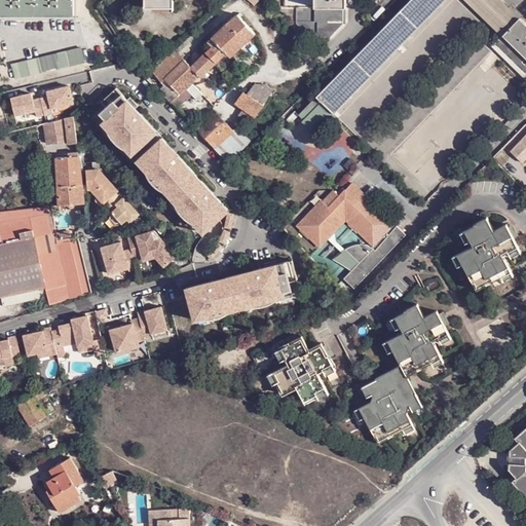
[(0,0),(0,14),(74,15),(74,0),(0,0)]
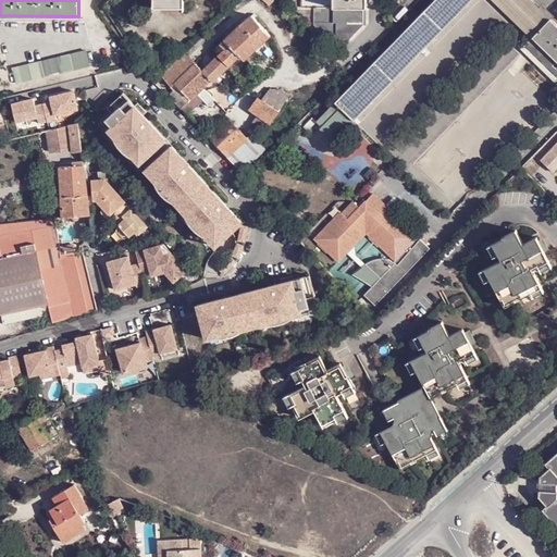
[(367,8),(366,0),(153,0),(153,7),(183,7),(183,10),(184,10),(183,0),(300,0),(300,7),(314,7),(314,24),(327,38),(349,38),(363,24),(363,8),(367,8)]
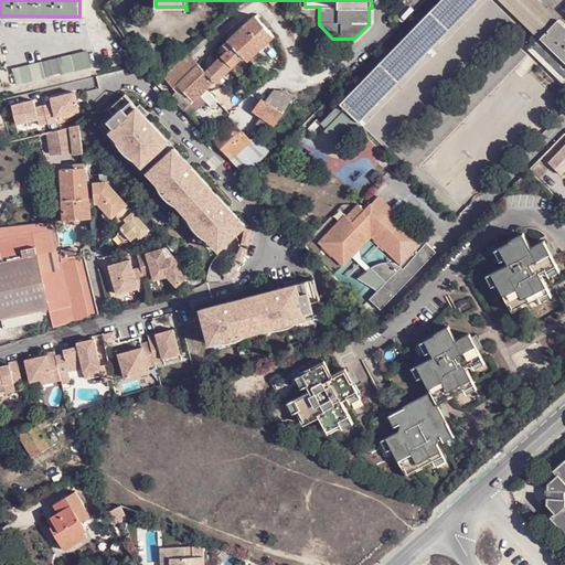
[(348,112),(359,123),(479,0),(440,0),(340,104),(321,124),(326,127),(329,130),(348,112)]
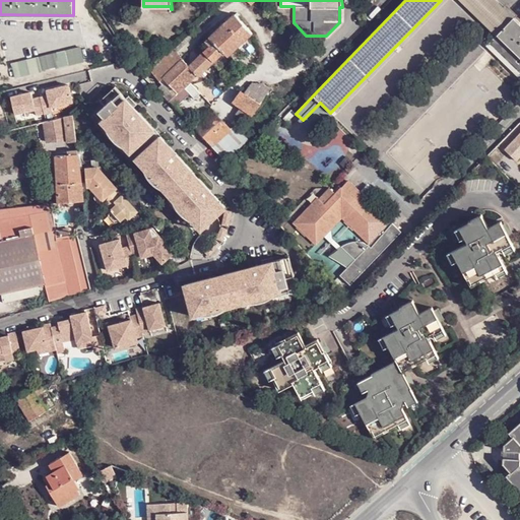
[(463,0),(500,34),(517,16),(499,0),(463,0)]
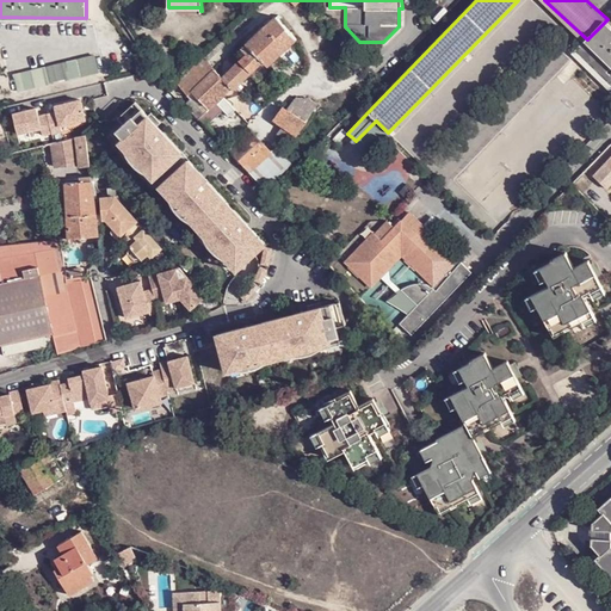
[(187,104),(201,118),(216,103),(232,88),(233,90),(264,61),(267,66),(297,39),(277,17),(242,48),(247,54),(222,78),(215,69),(190,93),(195,98),(187,104)]
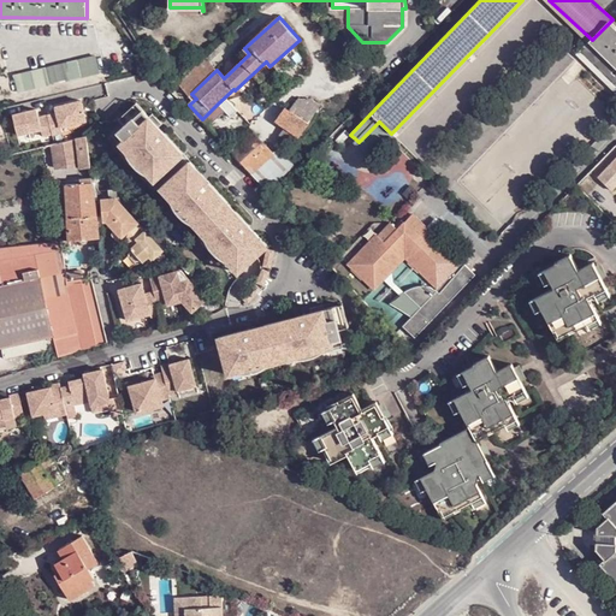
[(615,22),(612,19),(592,40),(615,61),(615,22)]
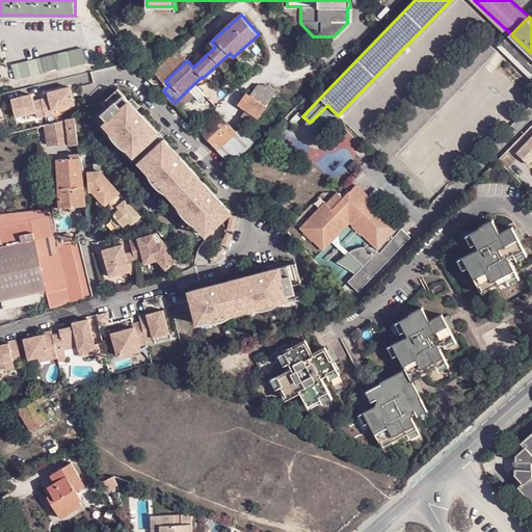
[(531,53),(511,34),(506,43),(531,68),(531,53)]
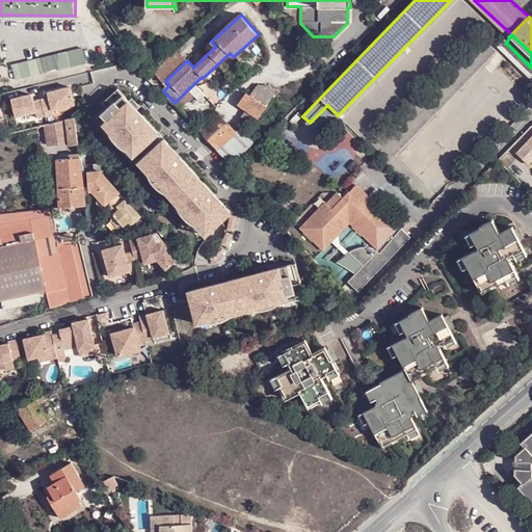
[(86,61),(83,48),(14,65),(18,79),(86,61)]
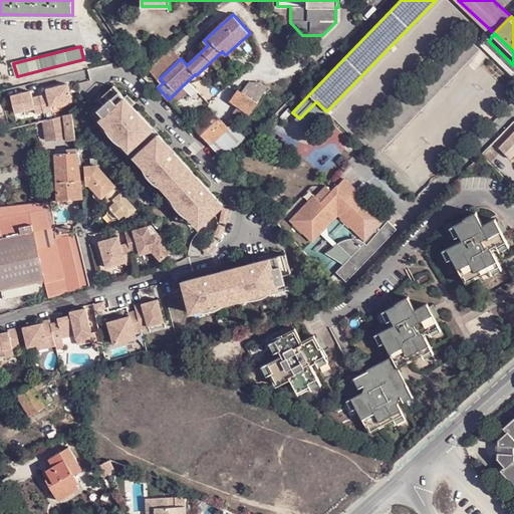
[(160,78),(181,58),(171,48),(151,67),(160,78)]
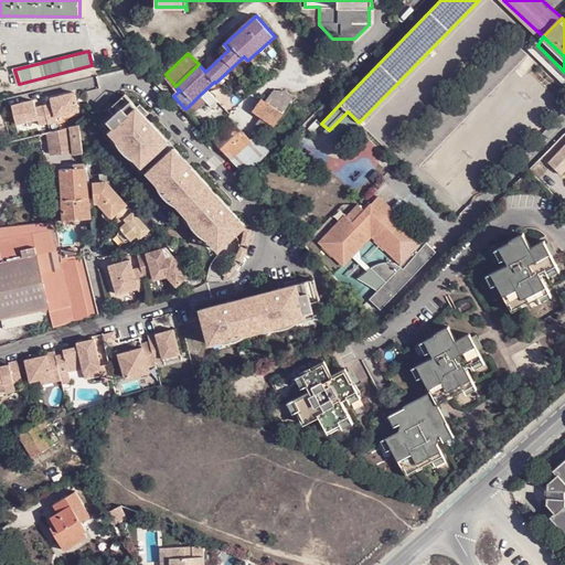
[(277,85),(267,102),(284,113),(295,94),(283,86),(281,87),(280,86),(279,86),(277,85)]
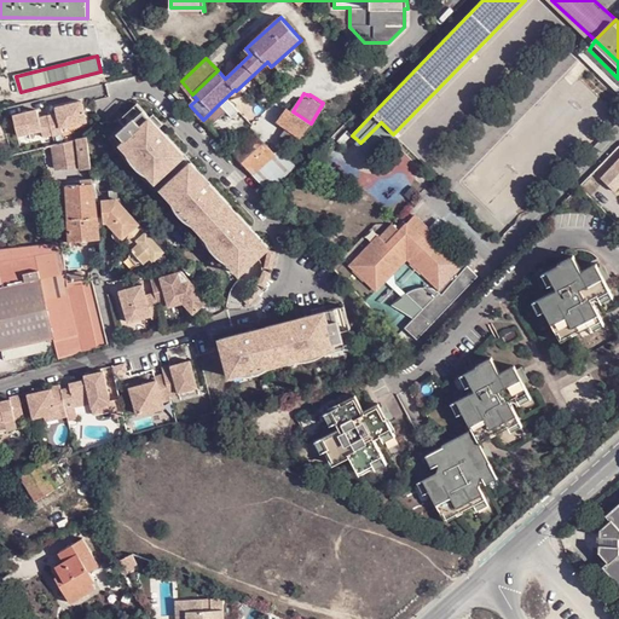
[(242,96),(225,111),(236,123),(253,125),(261,116),(242,96)]
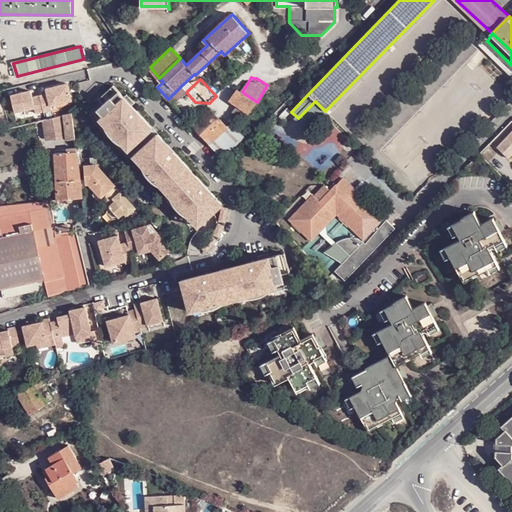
[(51,94),(43,95),(46,111),(46,112),(54,110),(53,105),(75,101),(71,84),(50,88),(51,94)]
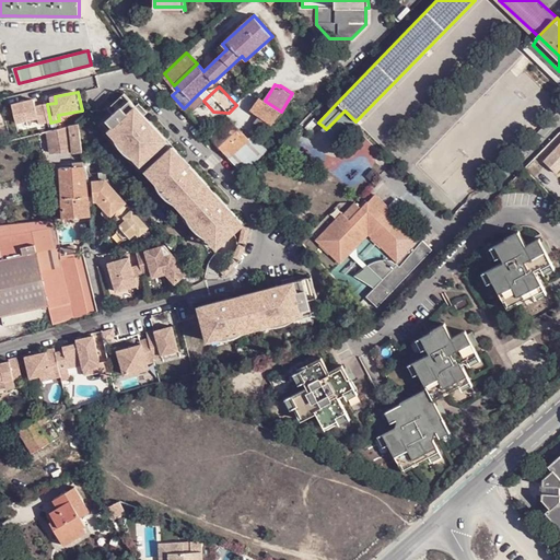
[(115,115),(105,124),(118,139),(123,136),(131,144),(139,153),(135,156),(142,165),(168,141),(146,116),(148,113),(140,104),(137,106),(125,93),(109,108),(115,115)]
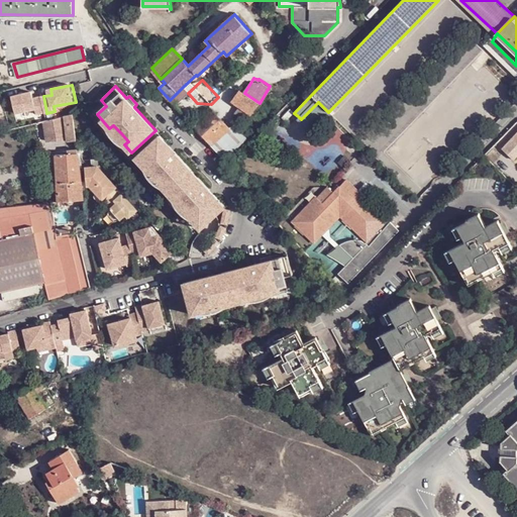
[(170,100),(175,106),(188,93),(183,87),(170,100)]
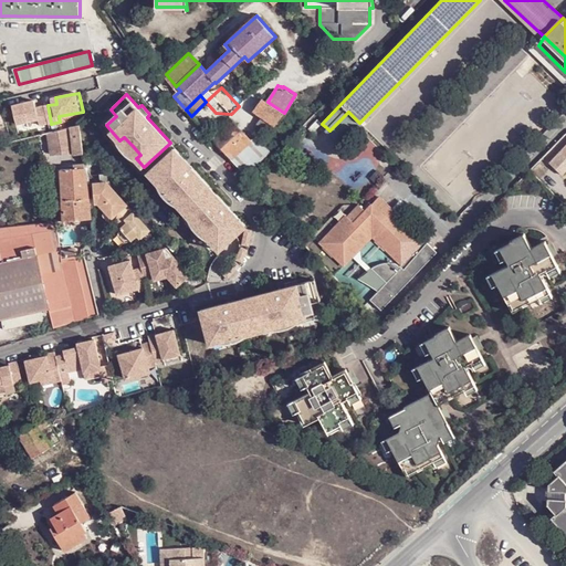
[(253,109),(261,116),(272,124),(274,125),(285,113),(284,113),(268,102),(263,98),(253,109)]
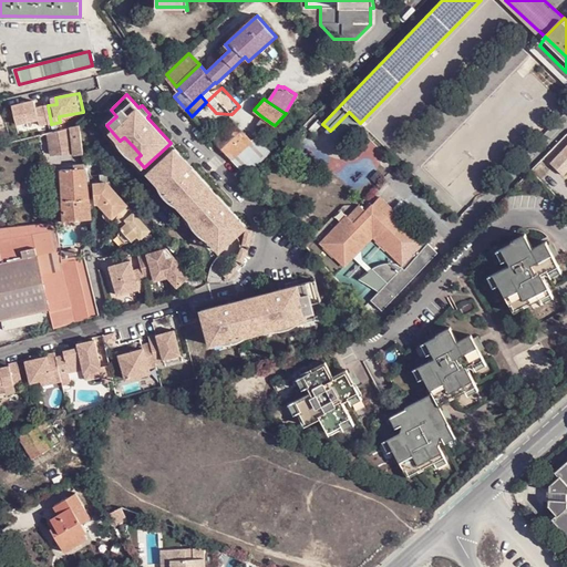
[(38,100),(14,105),(19,124),(41,120),(42,125),(51,123),(48,105),(40,107),(38,100)]
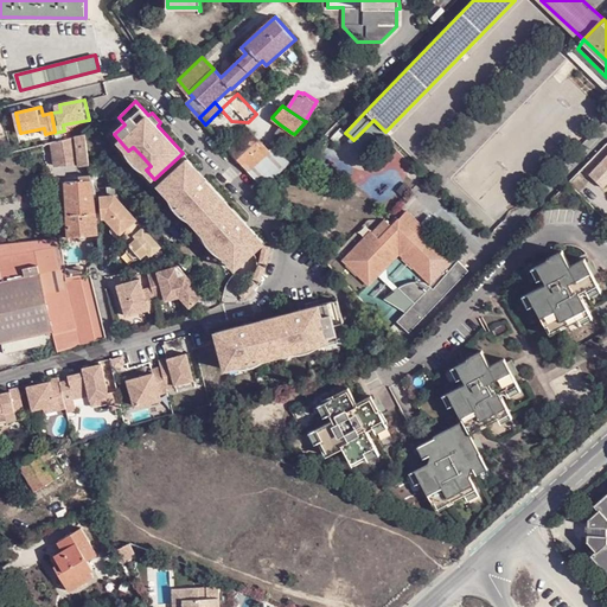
[(388,133),(385,132),(374,120),(353,140),(350,136),(347,139),(351,142),(364,155),(388,133)]
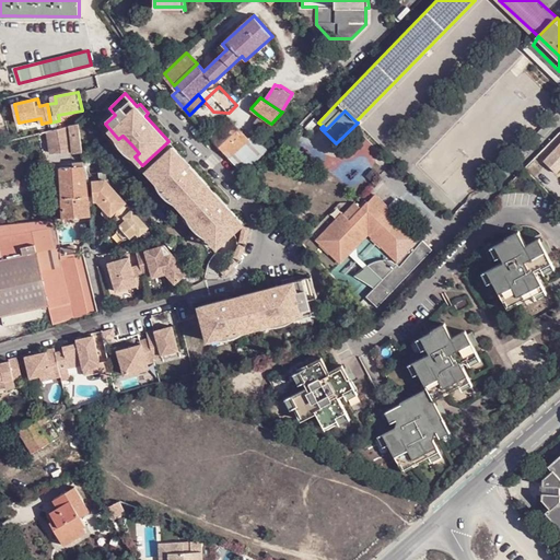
[(269,123),(258,115),(251,124),(260,131),(269,123)]
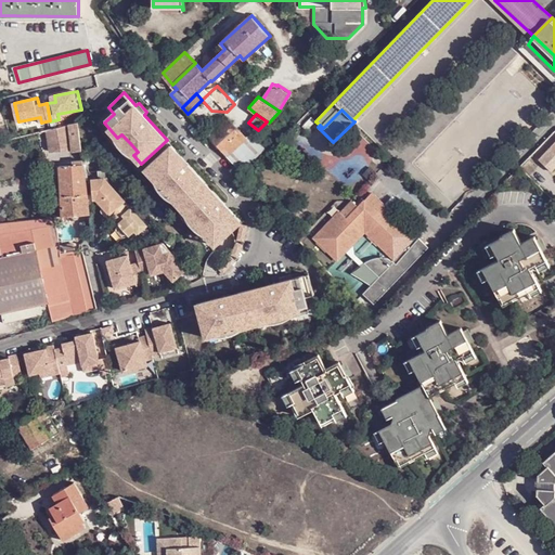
[(227,156),(246,138),(227,117),(207,134),(227,156)]
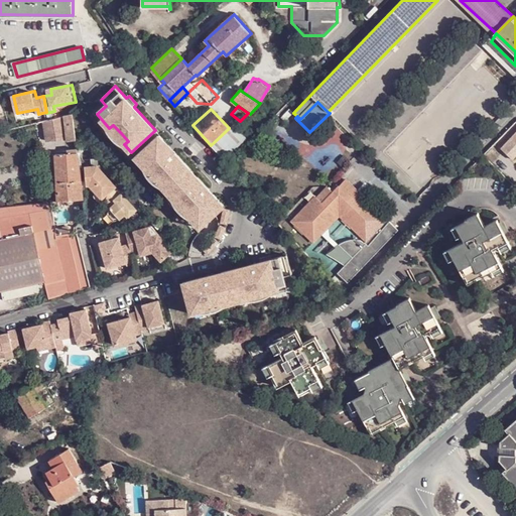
[(73,114),(45,120),(47,140),(68,137),(69,141),(72,140),(76,140),(73,114)]
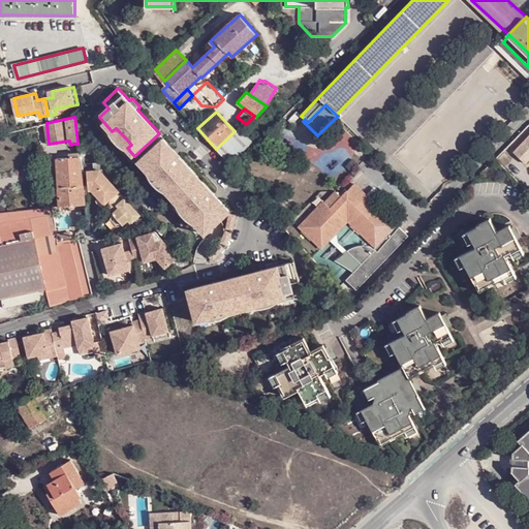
[(216,149),(223,157),(248,135),(240,127),(235,131),(216,149)]
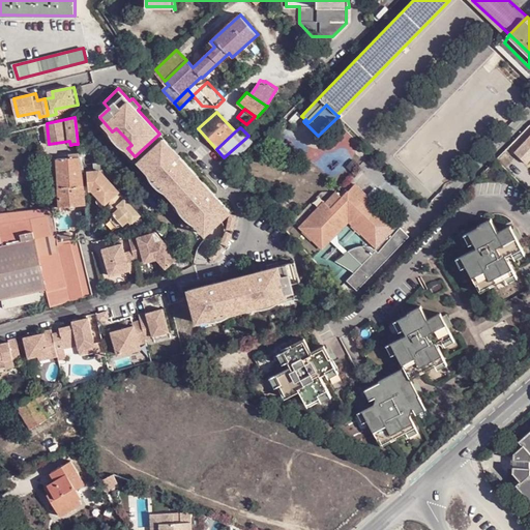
[(124,137),(116,128),(112,131),(112,133),(112,135),(113,136),(114,138),(116,139),(117,141),(119,143),(120,145),(122,146),(125,148),(126,149),(127,148),(131,145),(124,137)]
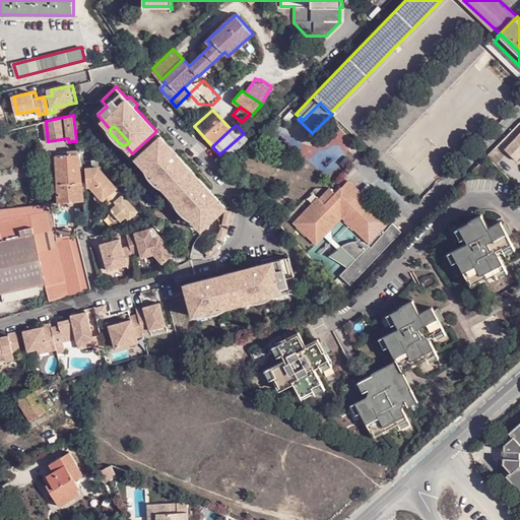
[(519,135),(505,152),(516,163),(519,157),(519,135)]
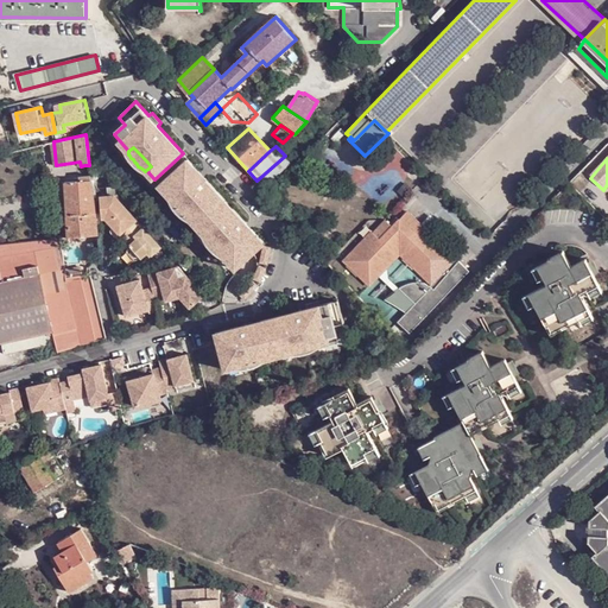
[(189,159),(164,183),(171,189),(166,192),(173,200),(178,196),(187,206),(195,214),(190,219),(198,228),(227,201),(207,178),(201,183),(195,177),(198,175),(194,169),(196,166),(189,159)]
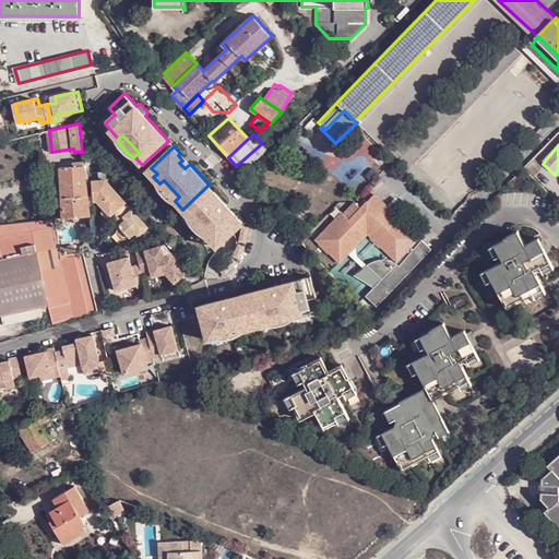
[(180,153),(178,155),(182,161),(179,163),(185,168),(190,164),(180,153)]
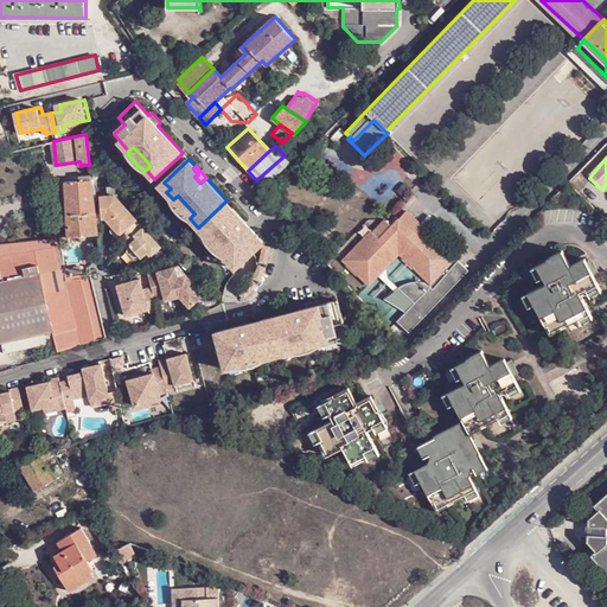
[(98,173),(91,180),(93,196),(101,196),(115,195),(122,189),(103,167),(98,173)]
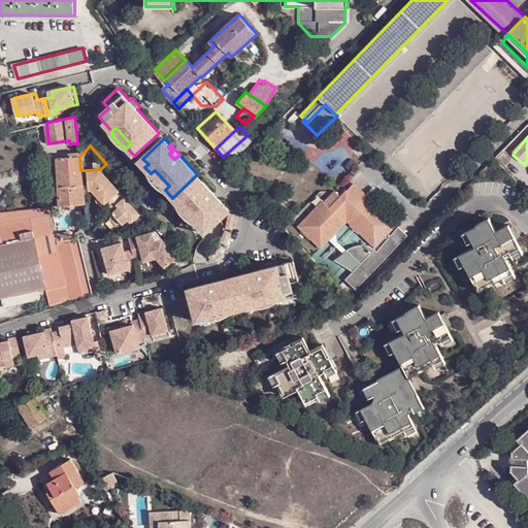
[(85,204),(84,184),(83,182),(80,170),(79,157),(79,156),(57,158),(60,206),(85,204)]
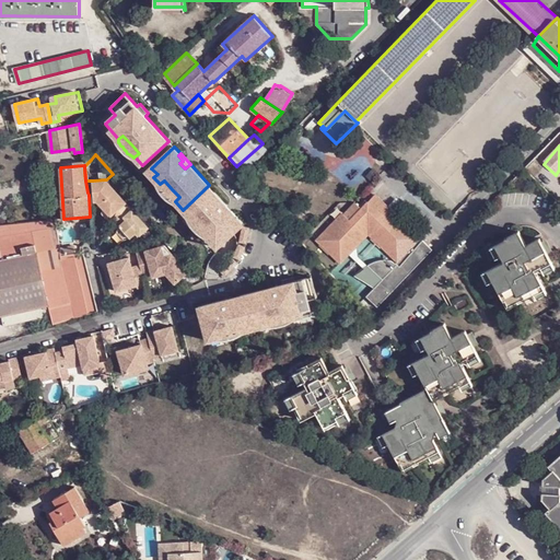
[(151,168),(148,172),(153,177),(158,174),(151,168)]
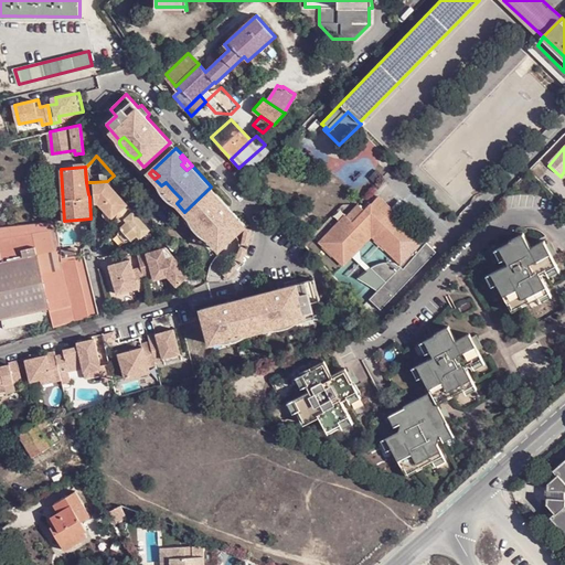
[(94,182),(95,195),(96,203),(100,205),(113,219),(128,204),(107,181),(94,182)]
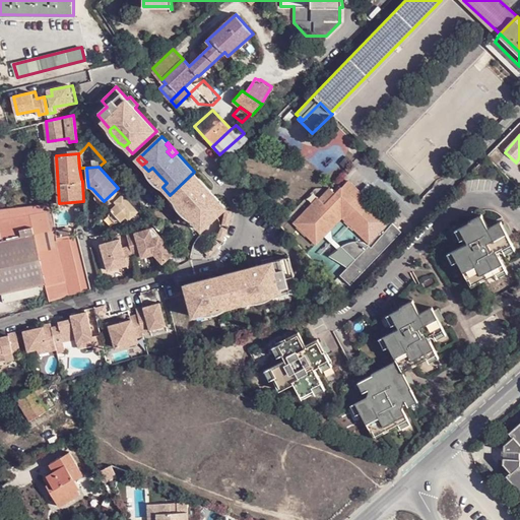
[(148,171),(147,172),(147,173),(150,178),(154,182),(157,185),(160,187),(163,188),(163,187),(167,183),(159,176),(152,168),(148,171)]
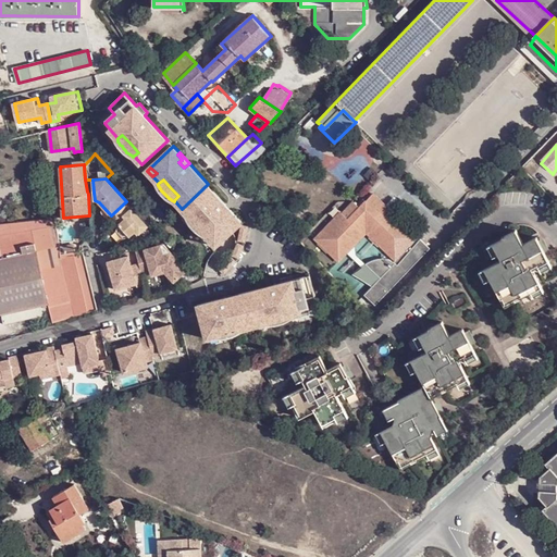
[(182,209),(189,218),(195,213),(202,222),(210,231),(206,235),(218,247),(244,223),(232,210),(227,214),(223,210),(227,206),(208,184),(182,209)]
